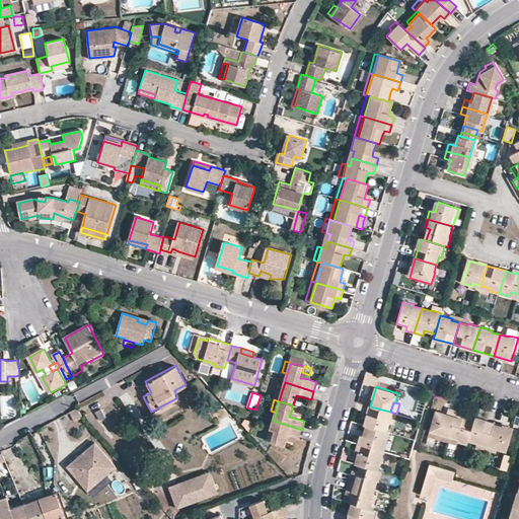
[(83,415),(76,406),(70,411),(77,420),(83,415)]
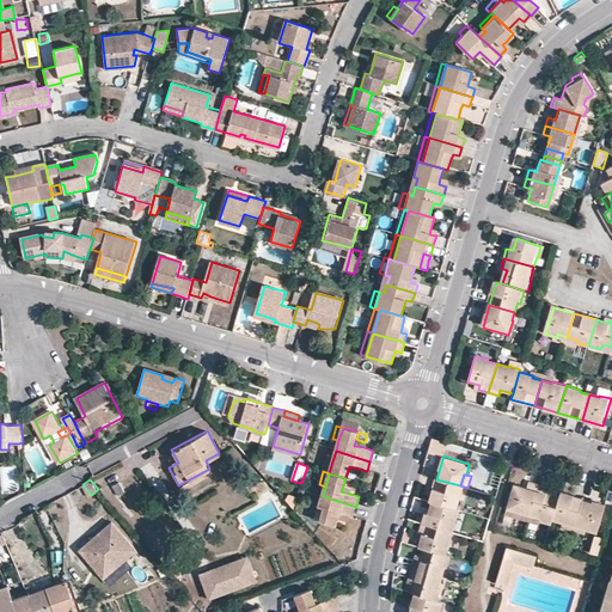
[(458,496),(460,485),(436,479),(430,501),(434,502),(457,508),(460,497),(458,496)]
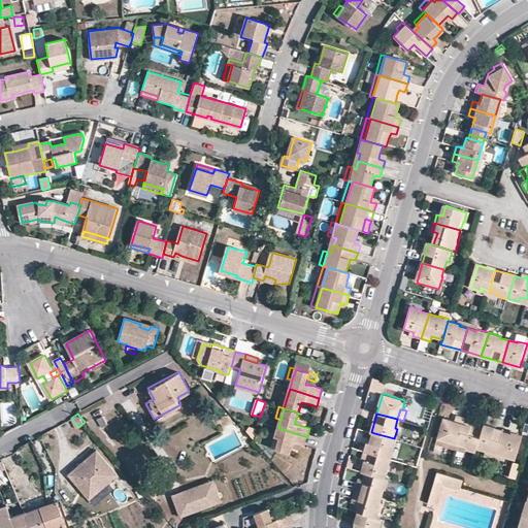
[(102,415),(96,418),(101,427),(107,423),(102,415)]
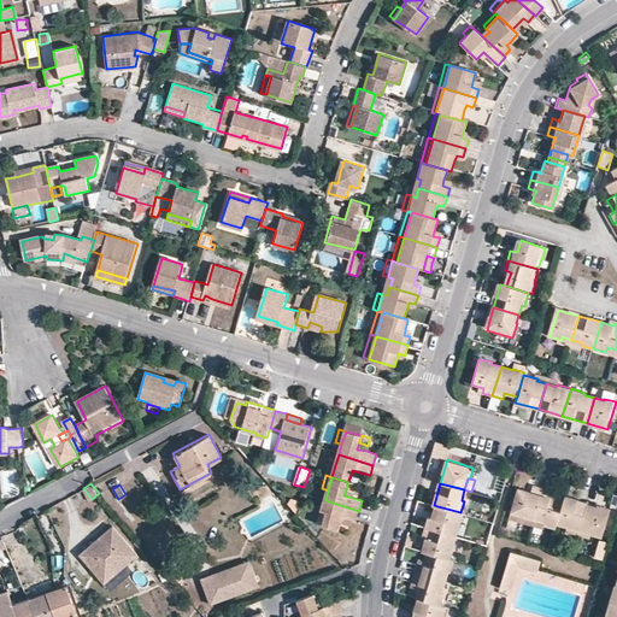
[(518,487),(511,512),(523,516),(523,513),(535,516),(542,487),(534,485),(532,491),(518,487)]
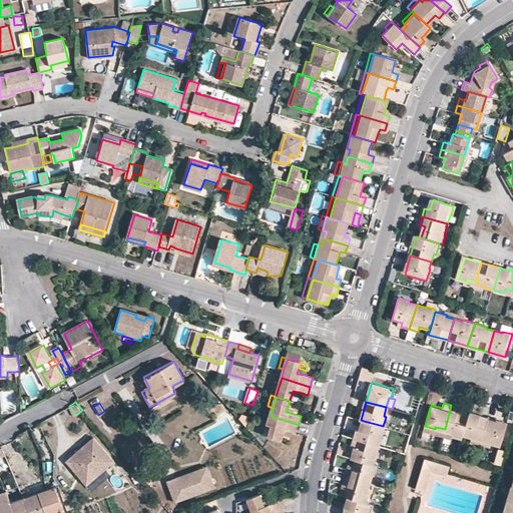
[(460,408),(451,405),(445,429),(457,433),(456,436),(463,439),(464,435),(469,417),(462,415),(458,414),(460,408)]
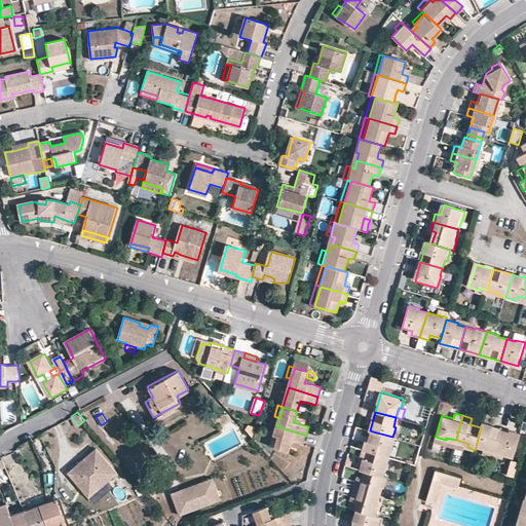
[(399,428),(402,419),(396,417),(393,426),(396,427),(399,428)]
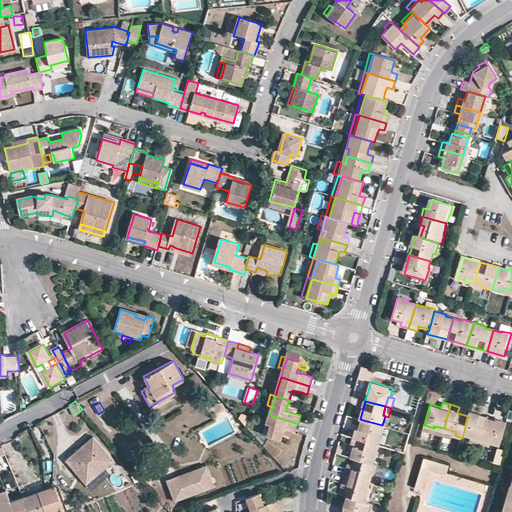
[(470,410),(468,416),(463,434),(472,436),(473,435),(482,437),(488,416),(470,410)]
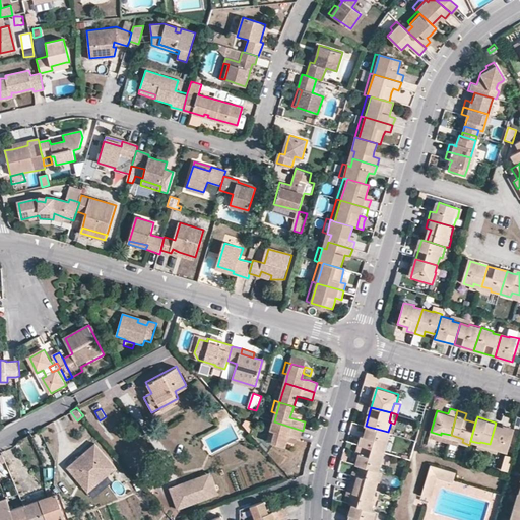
[(274,421),(271,430),(275,431),(272,443),(281,445),(283,440),(284,434),(291,437),(293,437),(300,440),(303,431),(274,421)]
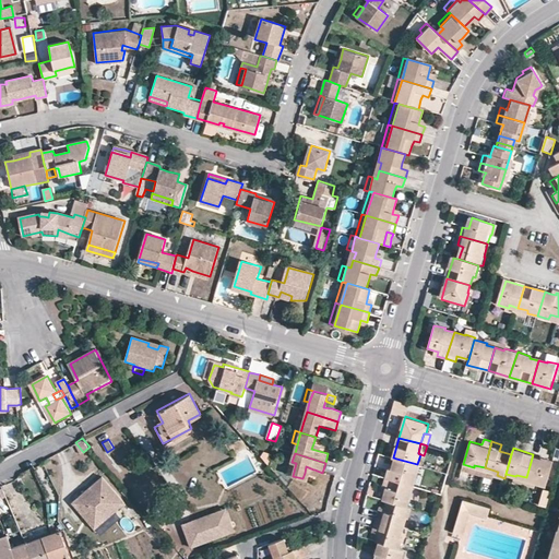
[(533,454),(526,477),(537,480),(537,482),(546,485),(554,460),(533,454)]
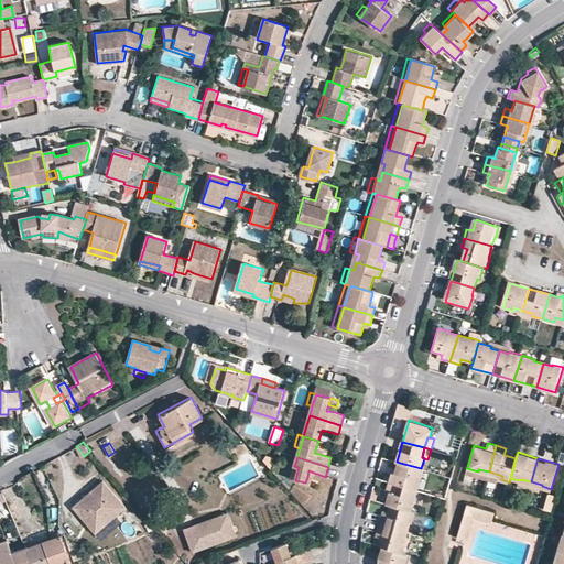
[(424,469),(421,468),(400,463),(397,474),(393,474),(391,481),(414,489),(418,478),(422,479),(424,469)]
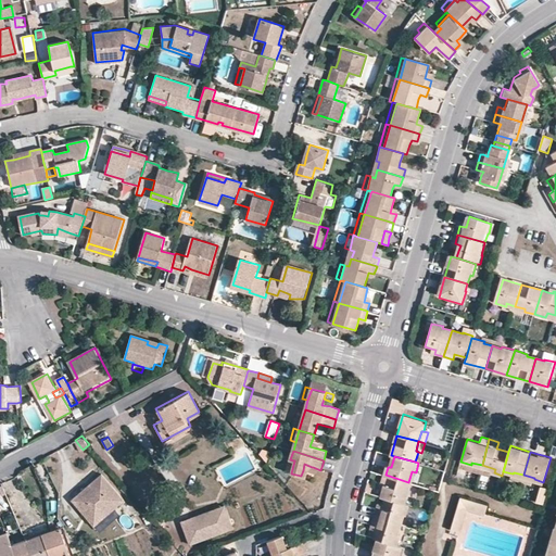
[(471,465),(460,462),(459,465),(480,471),(482,465),(471,463),(471,465)]
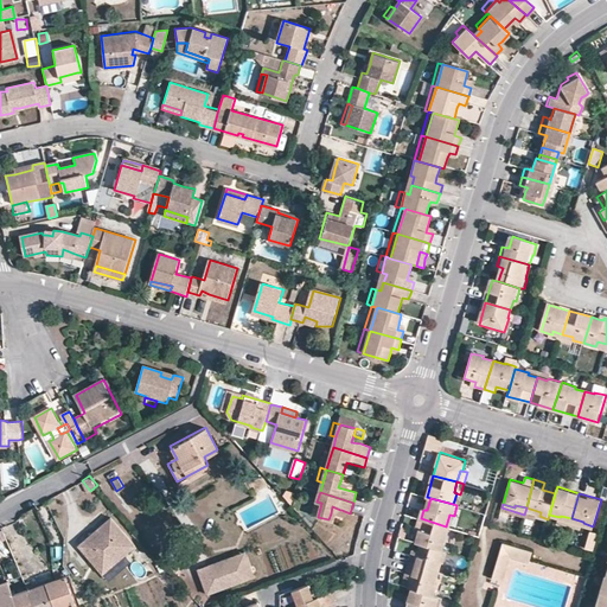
[(526,508),(524,515),(538,518),(540,516),(541,512),(526,508)]
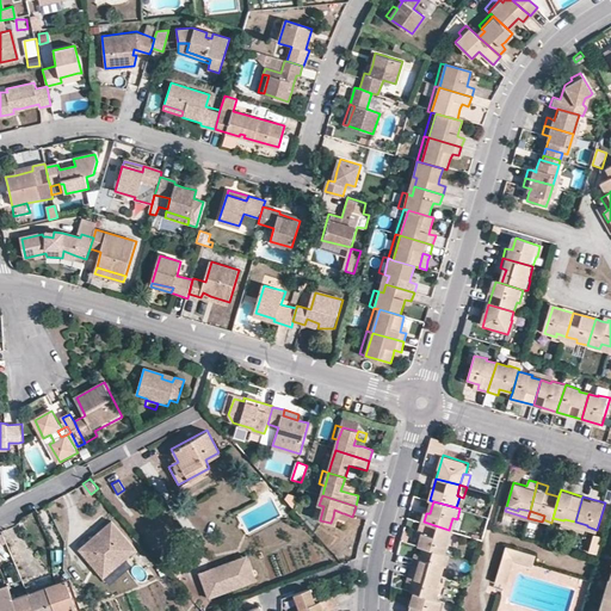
[(137,548),(112,518),(79,547),(90,560),(92,557),(106,574),(137,548)]
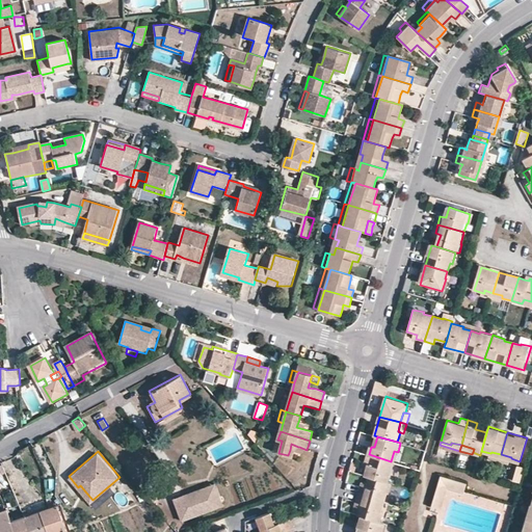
[(491,452),(490,453),(489,457),(500,460),(501,454),(491,452)]
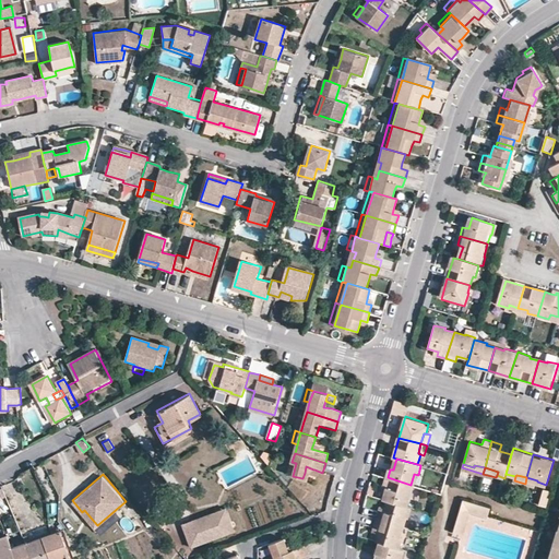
[(407,495),(411,485),(388,477),(384,486),(388,487),(384,498),(389,500),(409,506),(412,497),(407,495)]
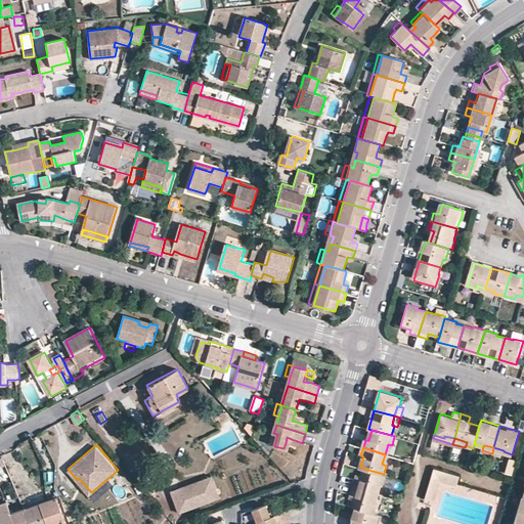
[(504,450),(493,447),(492,453),(501,456),(504,451),(504,450)]
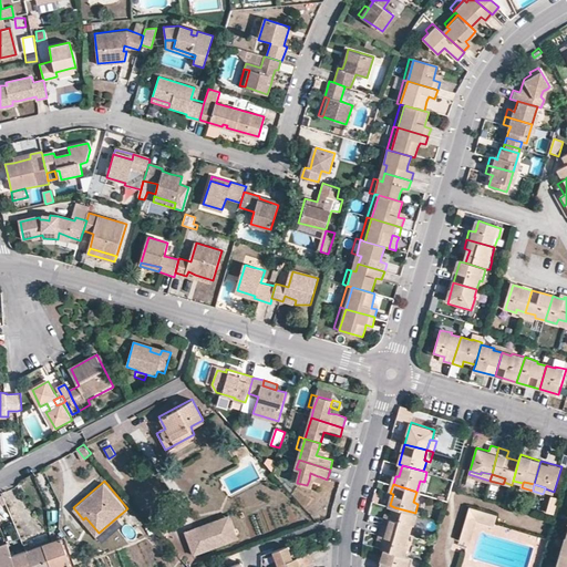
[(471,506),(468,515),(478,518),(496,523),(500,514),(471,506)]
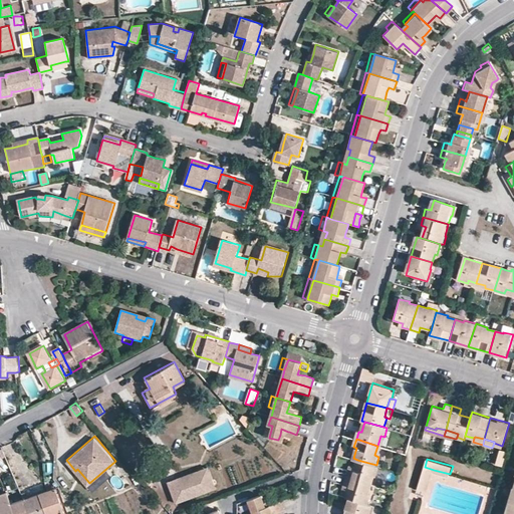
[(376,465),(357,460),(356,467),(354,471),(350,469),(347,477),(371,485),(374,477),(375,477),(378,466),(376,465)]
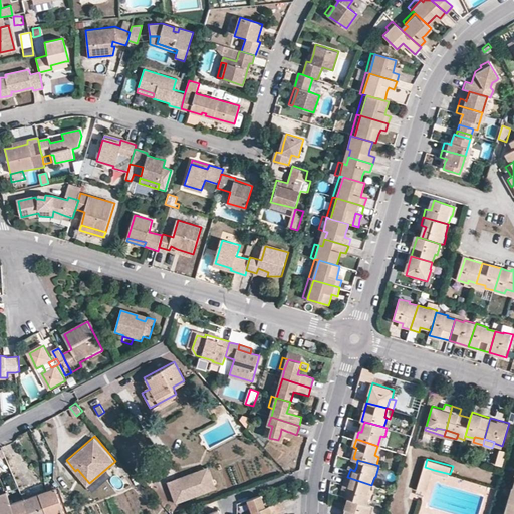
[(212,476),(208,466),(196,471),(200,480),(212,476)]
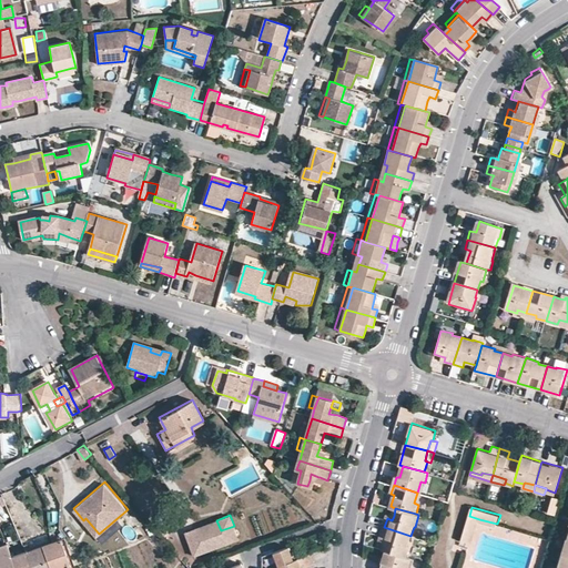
[(479,519),(469,516),(463,541),(472,545),(479,519)]
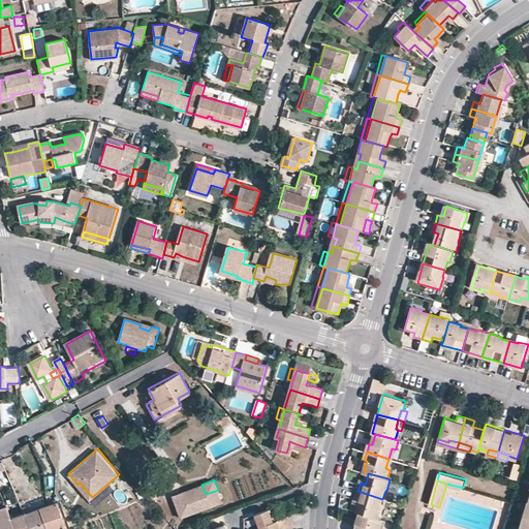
[(92,497),(80,483),(78,485),(90,499),(92,497)]
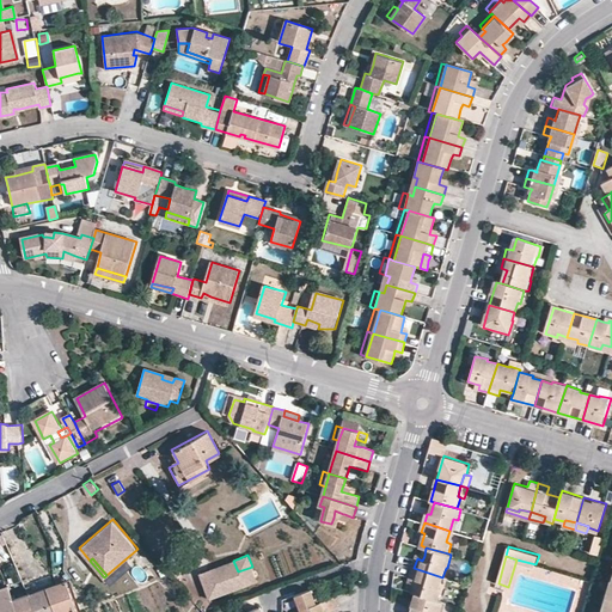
[(238,571),(233,561),(200,573),(209,598),(257,580),(252,567),(238,571)]
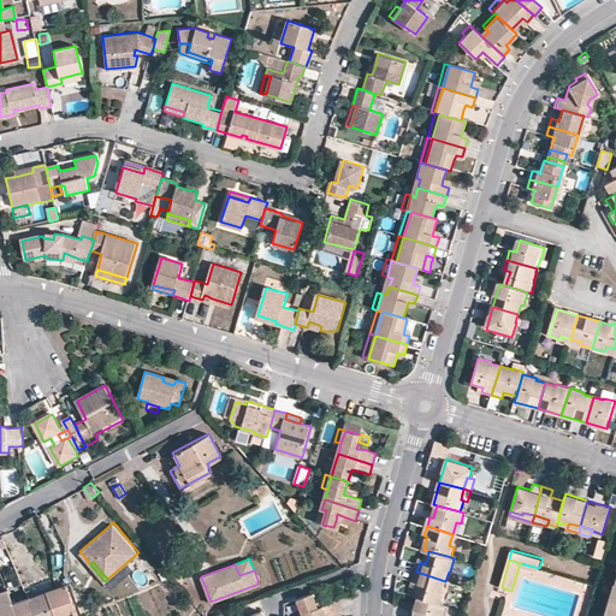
[(445,581),(416,572),(414,580),(420,582),(419,587),(416,596),(419,597),(440,604),(445,591),(443,590),(445,581)]
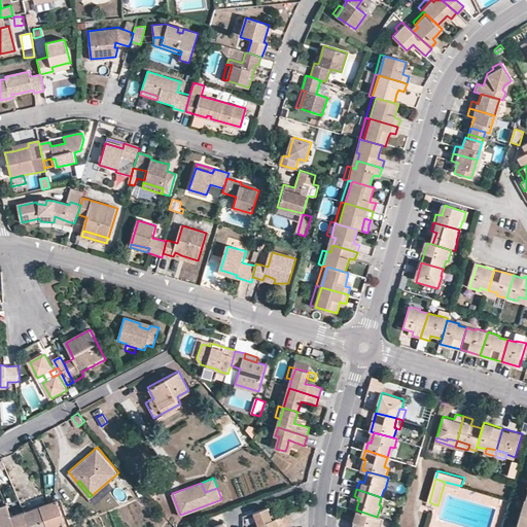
[(526,526),(526,494),(526,499),(524,499),(520,514),(517,524),(516,526),(526,526)]
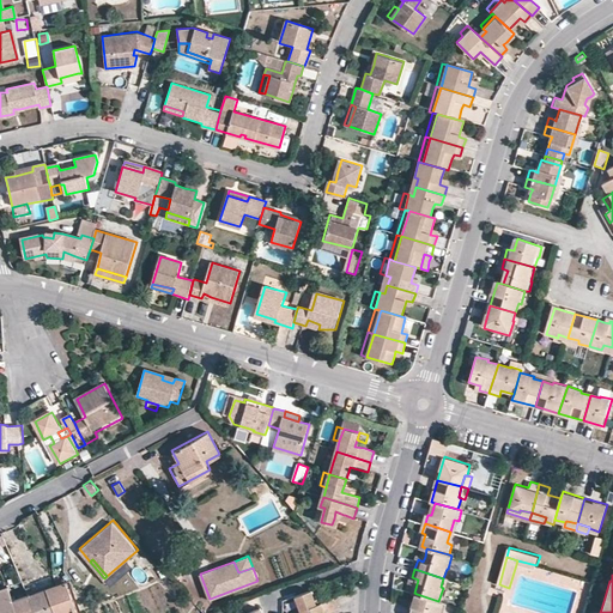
[(66,580),(29,593),(35,612),(74,612),(74,611),(77,610),(66,580)]
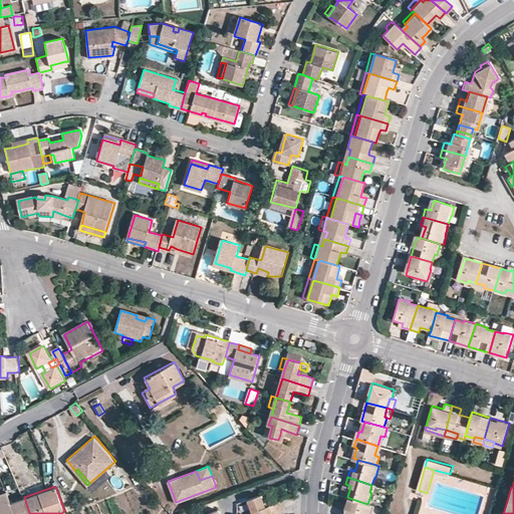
[(6,491),(0,492),(0,513),(13,513),(10,502),(9,502),(6,491)]
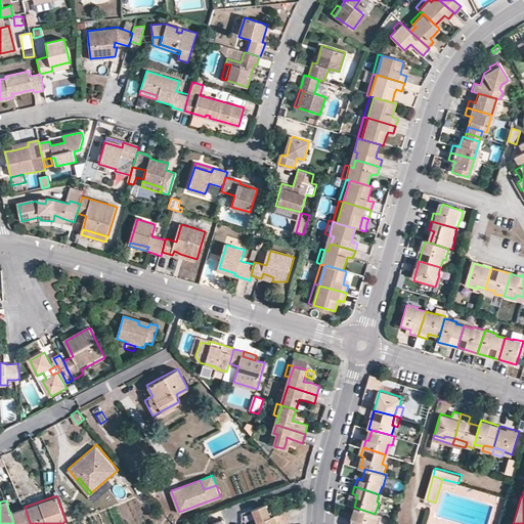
[(30,523),(25,507),(9,512),(10,512),(13,523),(30,523)]
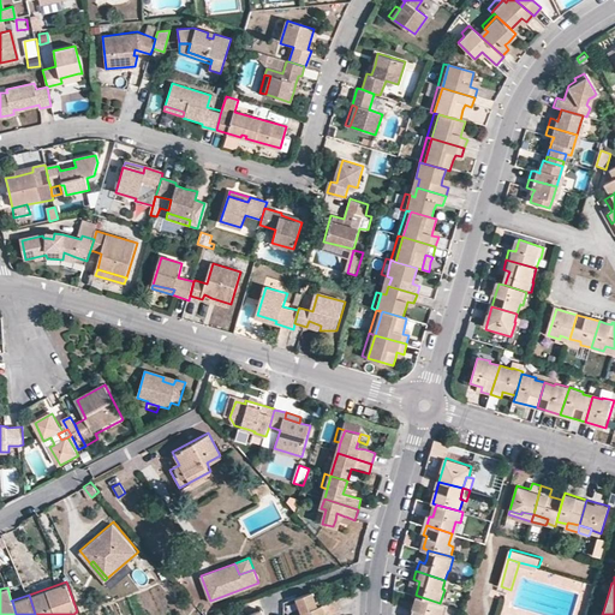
[(310,595),(293,601),(298,614),(330,614),(334,614),(338,611),(334,602),(323,607),(315,609),(314,604),(310,595)]
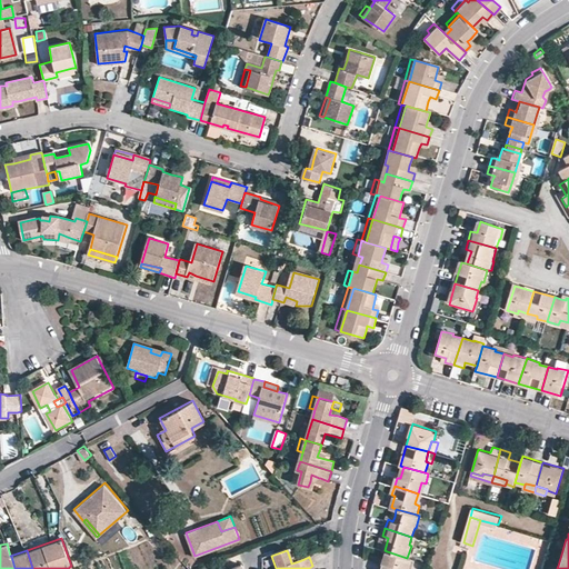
[(408,568),(412,559),(407,558),(387,551),(381,568),(408,568)]
